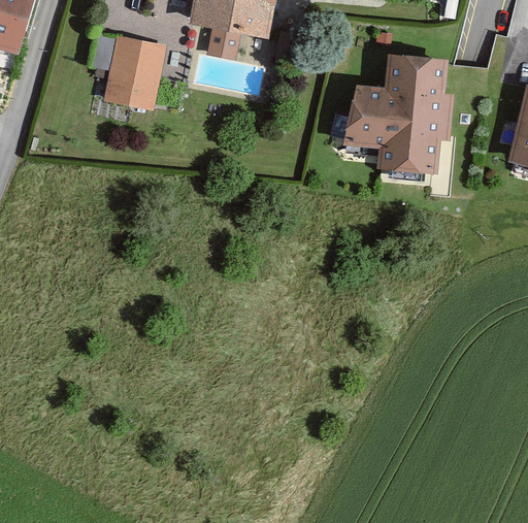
[(0,0),(0,48),(18,55),(34,0),(0,0)]
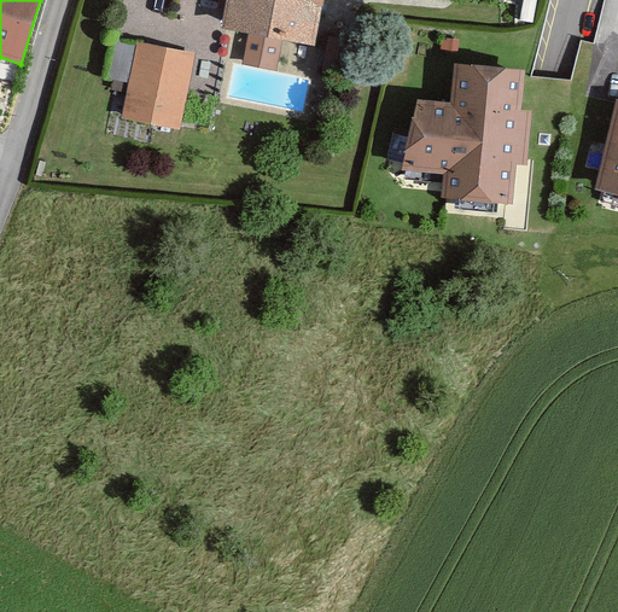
[(227,0),(222,28),(248,33),(244,57),(278,63),(281,40),(315,46),(324,0),(227,0)]
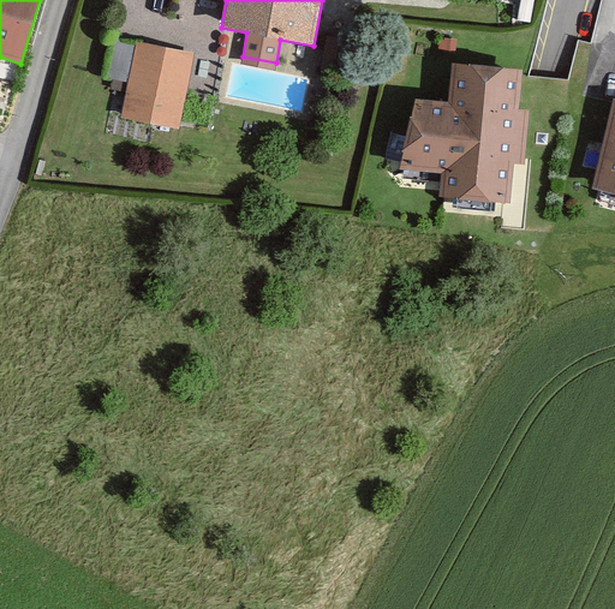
[(193,51),(136,40),(121,114),(179,126),(193,51)]
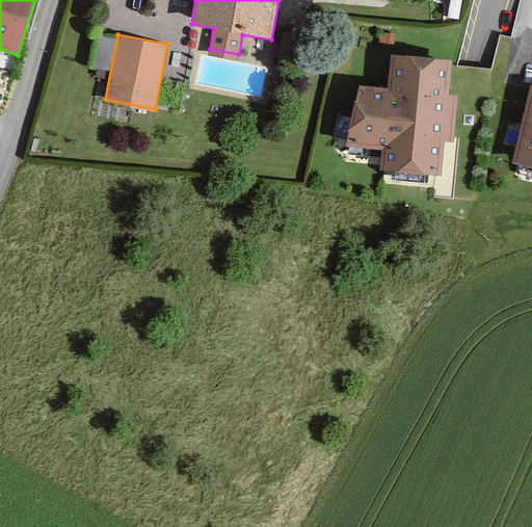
[(448,60),(394,55),(391,90),(355,87),(350,143),(384,147),(382,169),(440,175),(443,139),(451,140),(455,95),(445,94),(448,60)]
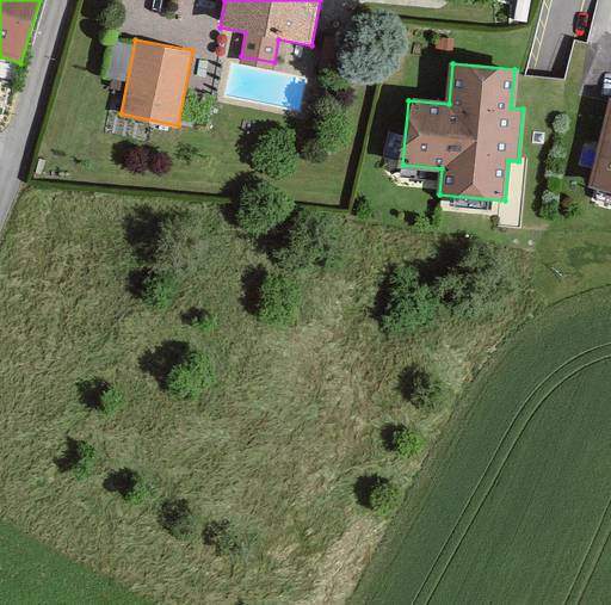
[(610,112),(592,186),(610,190),(610,112)]
